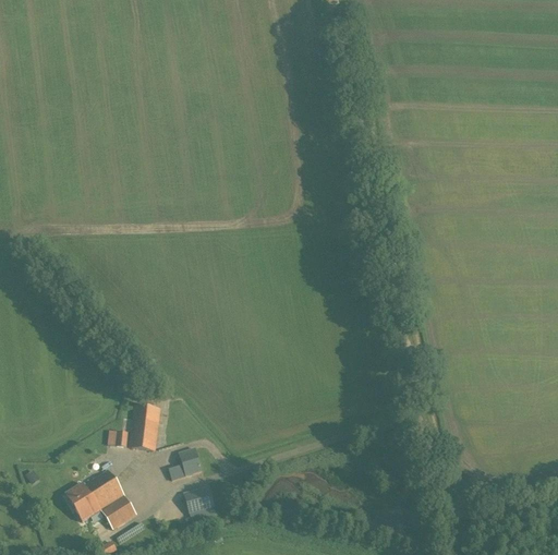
[(155,450),(160,407),(134,403),(129,447),(155,450)]
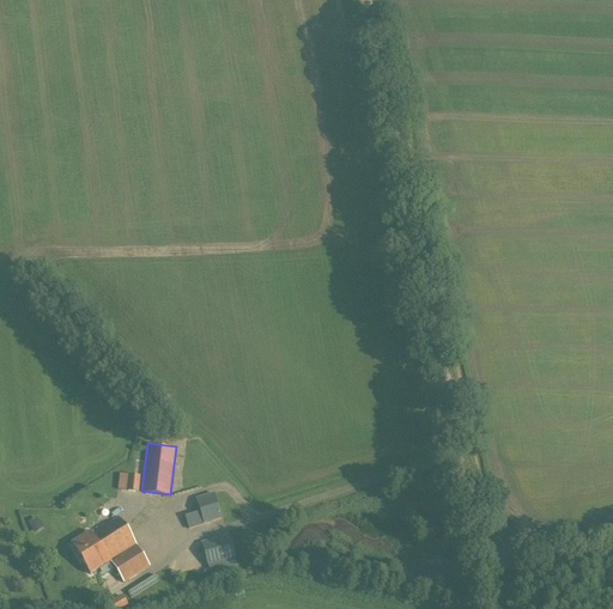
[(138,491),(140,473),(119,470),(117,486),(127,487),(127,488),(138,491)]
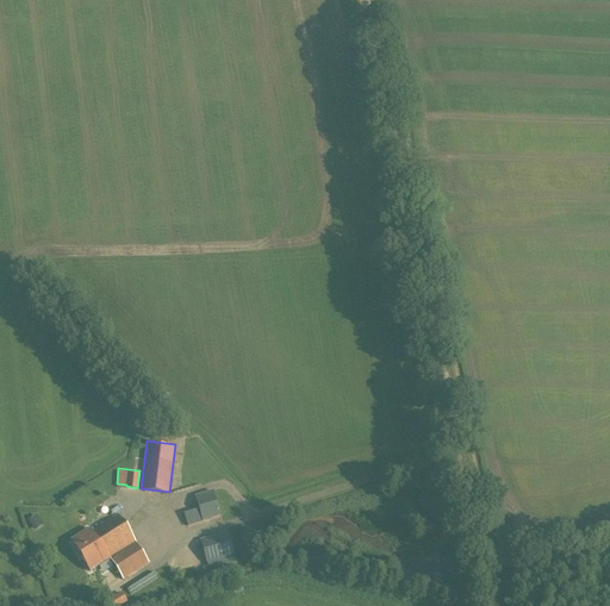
[(221,513),(213,487),(194,493),(199,506),(203,519),(221,513)]
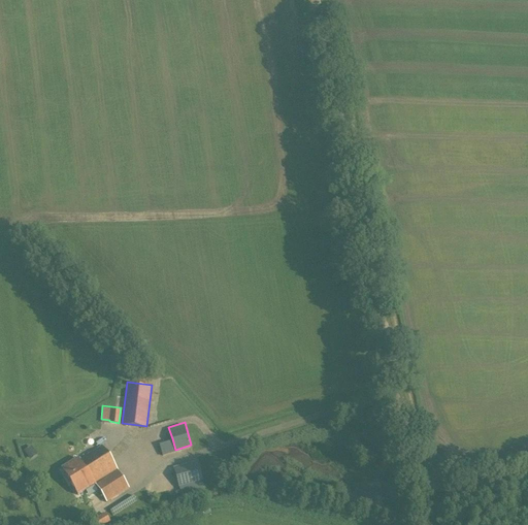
[(24,447),(29,455),(35,451),(30,443),(24,447)]
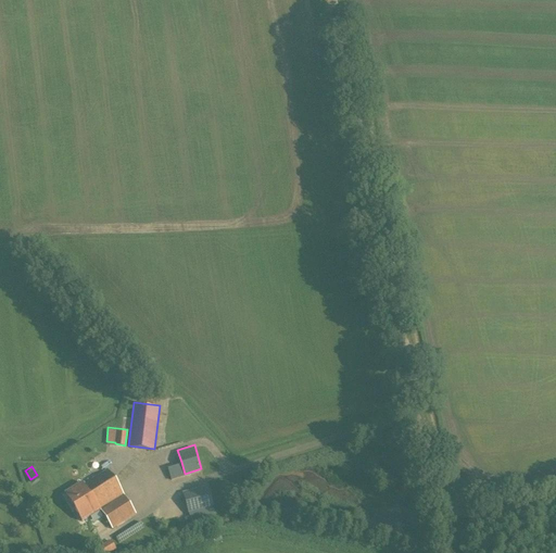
[(110,487),(117,481),(108,466),(83,482),(81,480),(64,490),(71,500),(81,492),(80,491),(87,487),(91,493),(101,487),(103,491),(110,487)]
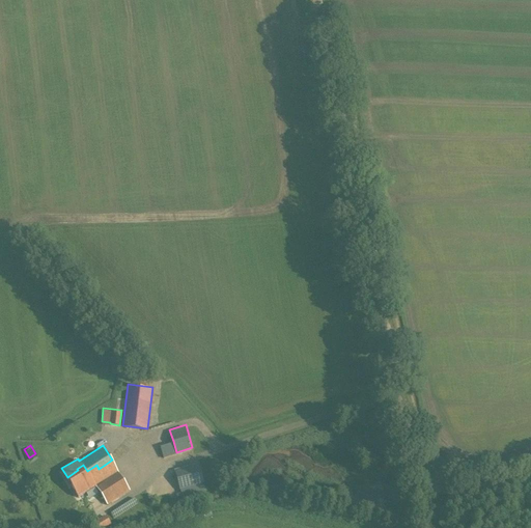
[(78,470),(67,477),(79,496),(95,484),(107,503),(130,489),(112,460),(105,465),(99,469),(96,465),(87,471),(83,465),(77,469),(78,470)]
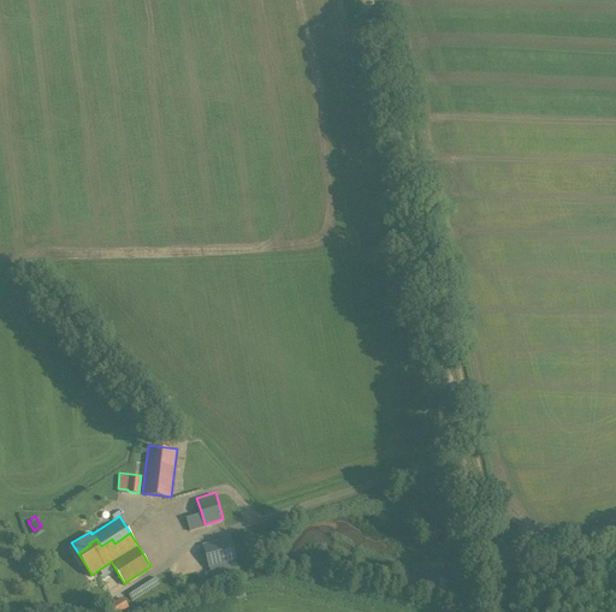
[(202,542),(208,565),(236,558),(230,535),(202,542)]
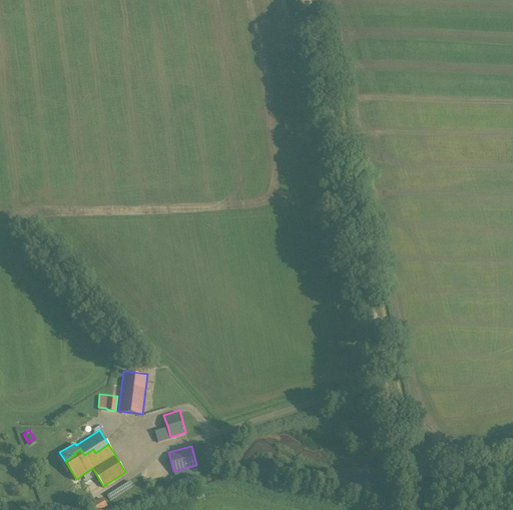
[(90,502),(94,509),(97,509),(107,504),(101,496),(90,502)]
